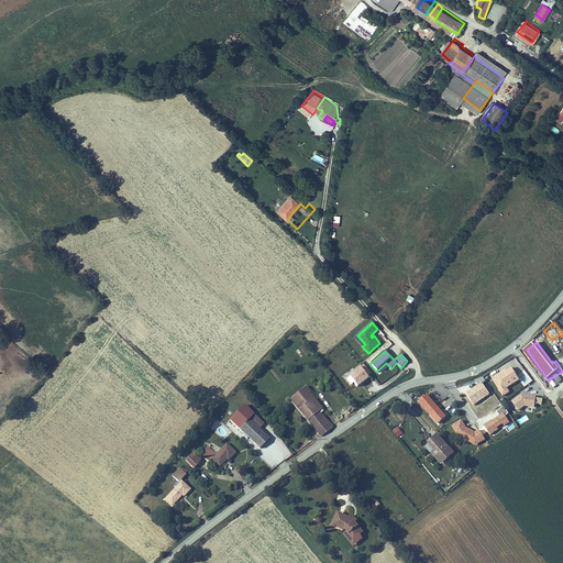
[(371,373),(364,365),(350,377),(357,387),(362,383),(361,383),(362,382),(363,383),(368,378),(367,376),(371,373)]
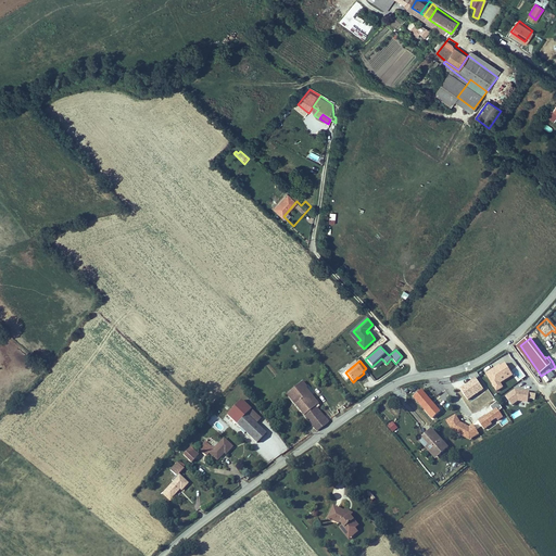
[(510,373),(505,364),(498,368),(498,367),(487,374),(496,391),(503,388),(498,380),(510,373)]
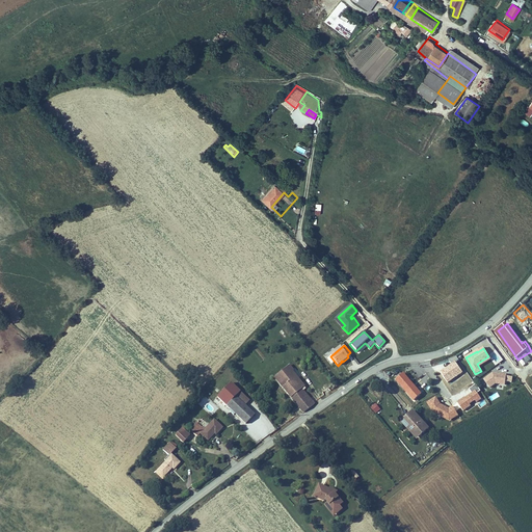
[(497,350),(489,354),(496,365),(503,361),(497,350)]
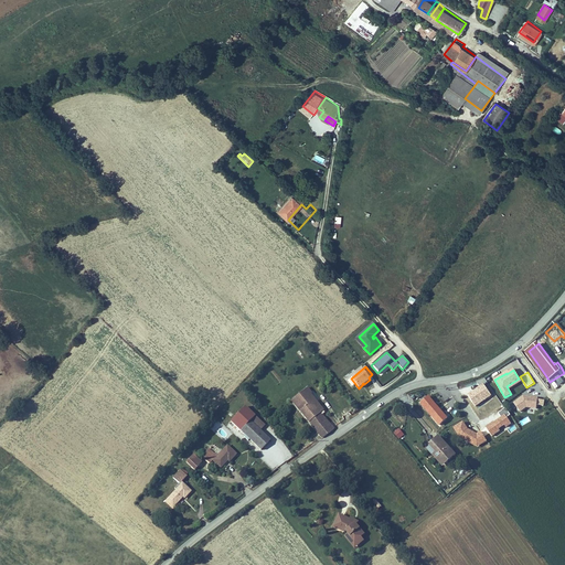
[(488,383),(484,379),(482,381),(477,382),(480,387),(468,396),(476,407),(480,403),(479,402),(483,398),(484,401),(491,395),(483,385),(488,383)]
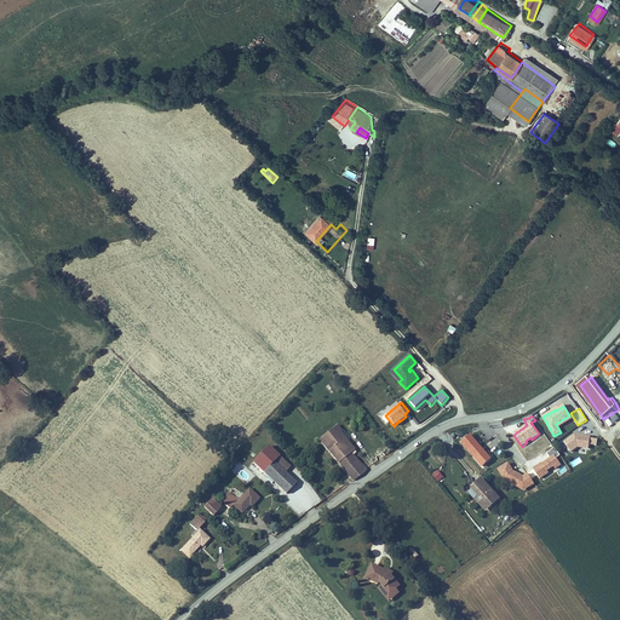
[(342,423),(323,436),(327,442),(356,480),(368,470),(367,468),(357,455),(361,452),(344,430),(345,428),(342,423)]
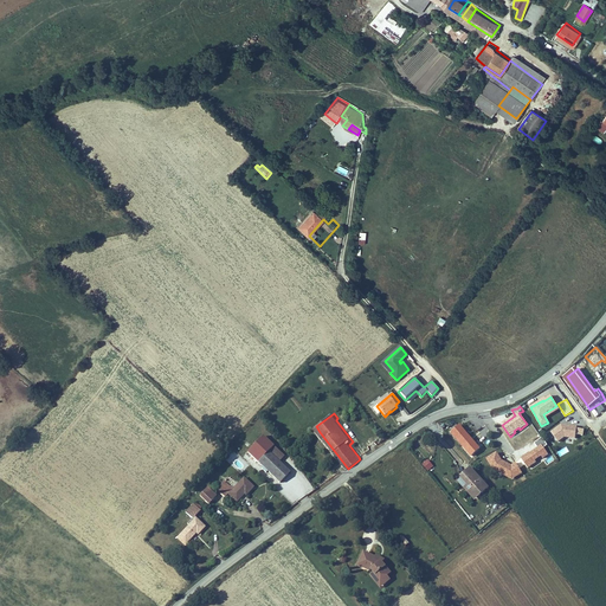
[(465,425),(456,432),(475,453),(483,447),(465,425)]
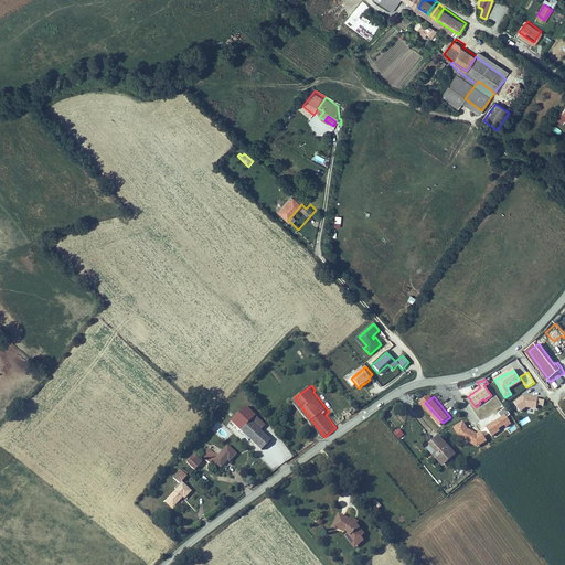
[(523,396),(514,404),(520,412),(526,407),(536,408),(537,405),(543,406),(544,401),(537,400),(539,398),(523,396)]
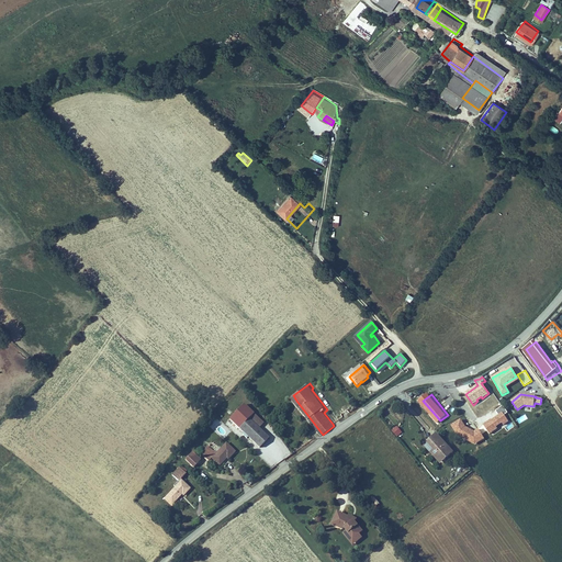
[(249,405),(235,420),(267,448),(276,437),(255,419),(259,414),(249,405)]
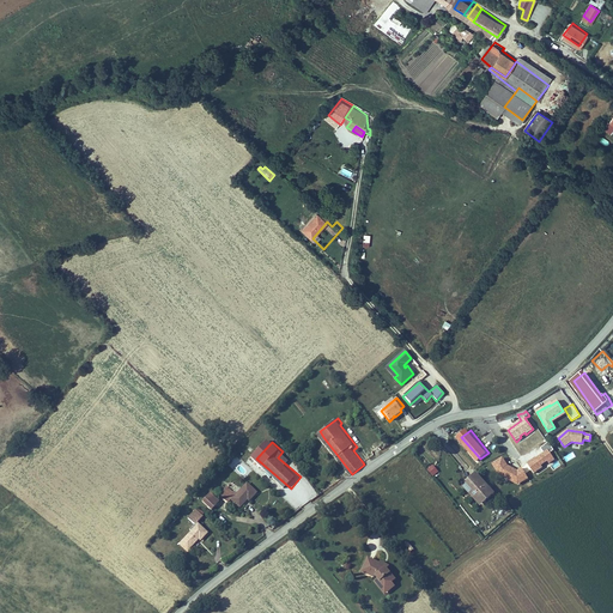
[(554,450),(548,443),(541,449),(544,454),(536,459),(535,459),(527,465),(534,474),(542,468),(541,466),(547,461),(550,463),(554,460),(550,454),(554,450)]
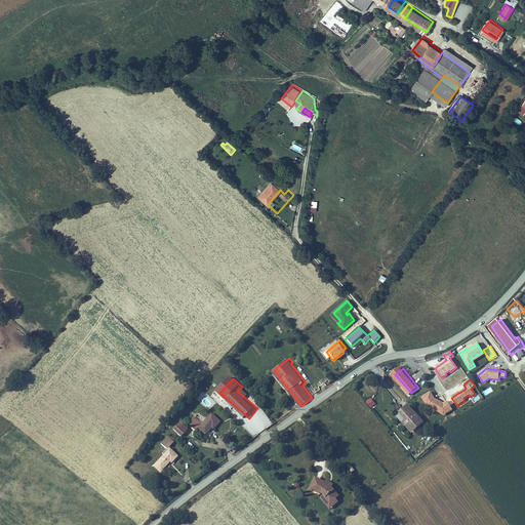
[(482,391),(485,396),(493,392),(491,387),(482,391)]
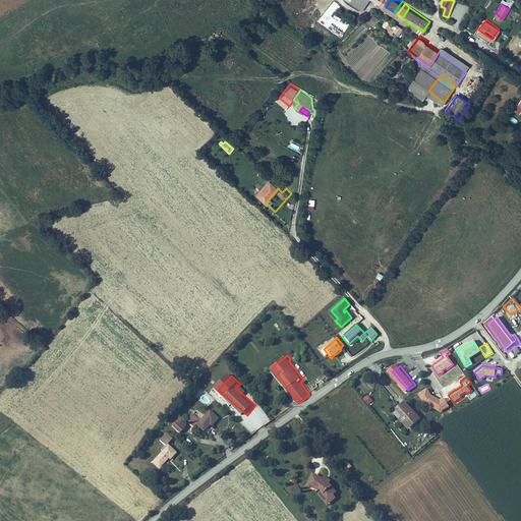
[(433,399),(427,390),(418,395),(424,404),(436,410),(438,405),(446,409),(449,407),(444,398),(440,401),(435,398),(433,399)]
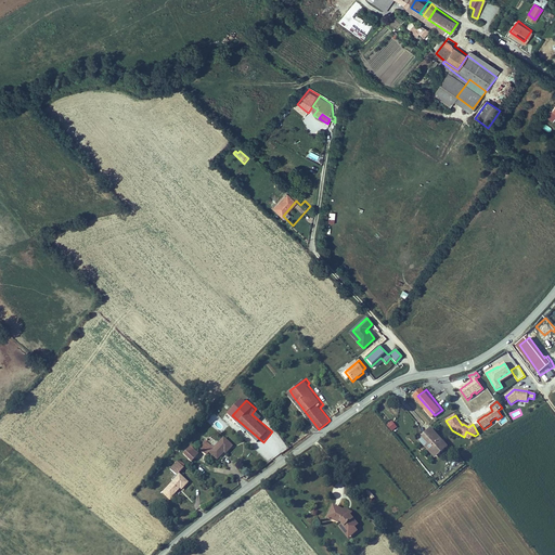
[(391,431),(396,427),(391,422),(387,425),(391,431)]
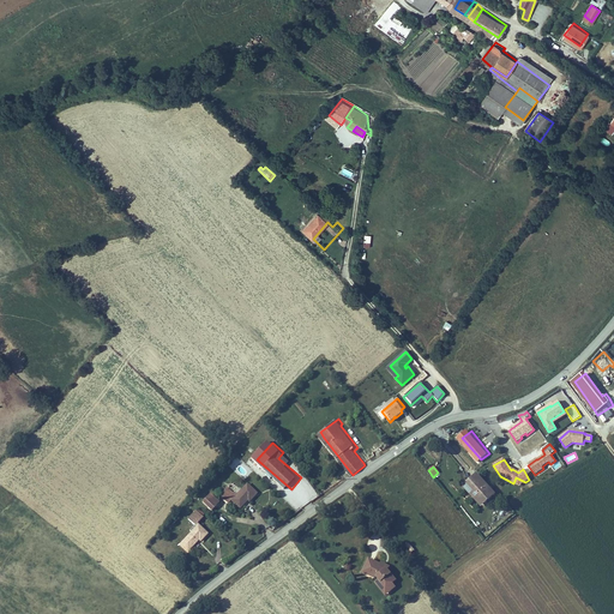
[(487,504),(498,495),(480,475),(468,486),(481,501),(483,499),(487,504)]
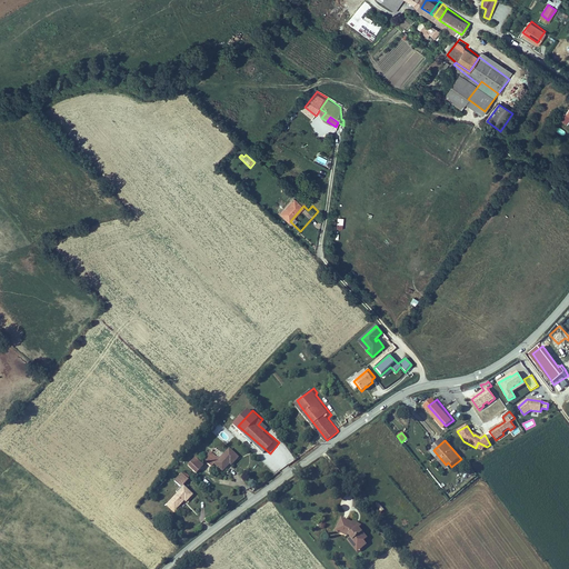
[(218,451),(210,460),(217,467),(219,465),(229,472),(236,463),(238,466),(245,458),(235,450),(227,459),(218,451)]
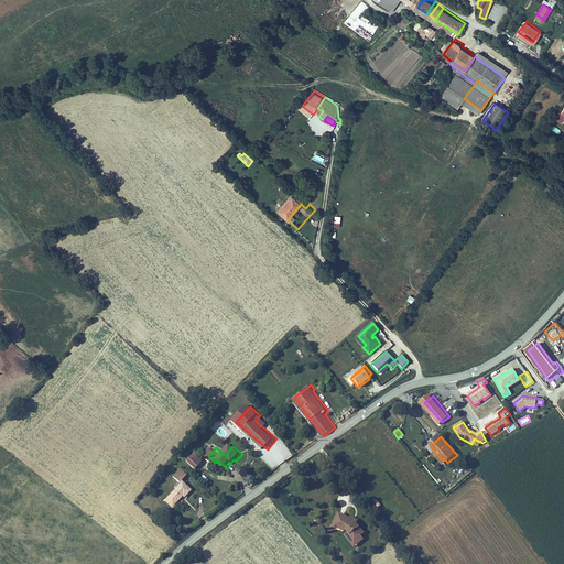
[(442,461),(430,446),(427,447),(444,466),(447,463),(444,458),(442,461)]
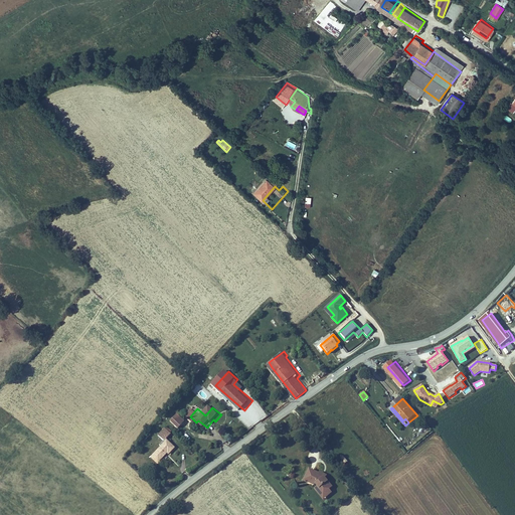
[(186,425),(184,423),(178,418),(175,422),(183,430),(186,425)]
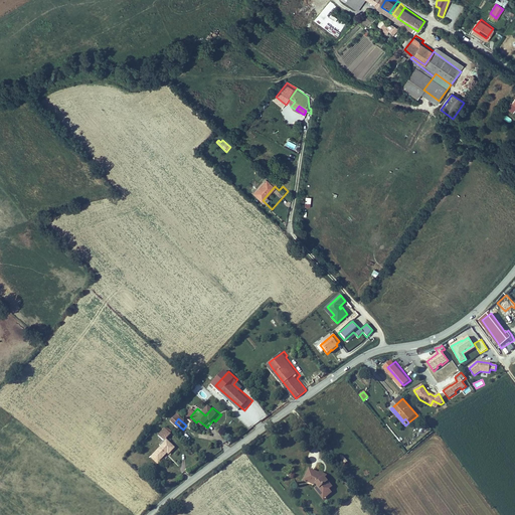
[(170,430),(162,437),(168,443),(176,435),(170,430)]
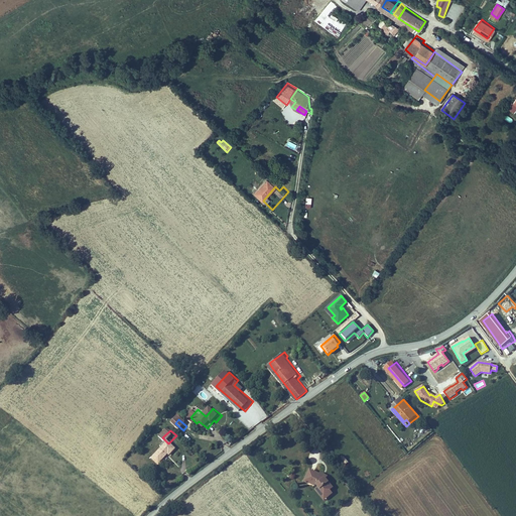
[(172,444),(161,456),(158,460),(162,464),(165,460),(167,461),(172,455),(174,457),(179,450),(172,444)]
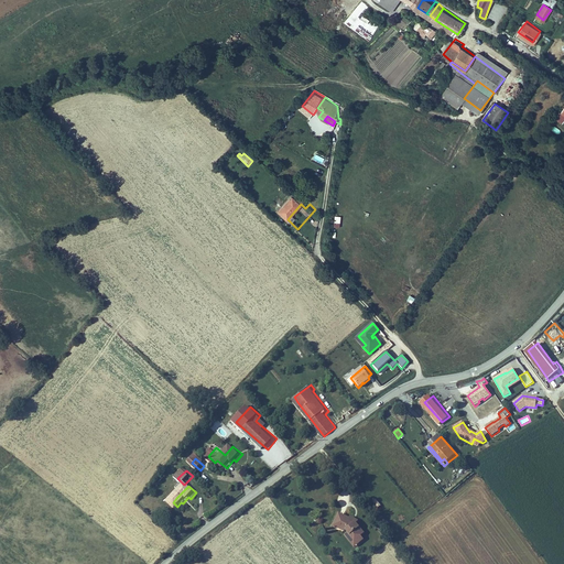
[(344,513),(338,524),(347,530),(349,528),(353,530),(355,532),(361,539),(366,534),(369,532),(361,523),(360,522),(359,524),(353,521),(355,518),(344,513)]
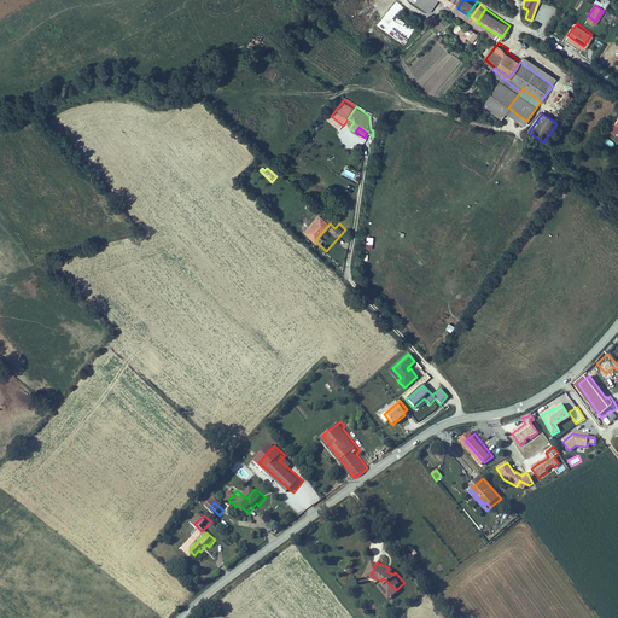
[(396,590),(389,583),(384,587),(395,598),(404,590),(401,586),(396,590)]
